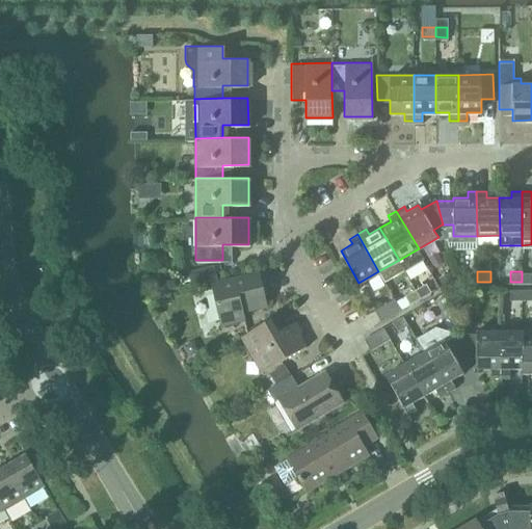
[(531,282),(531,271),(522,271),(522,282),(531,282)]
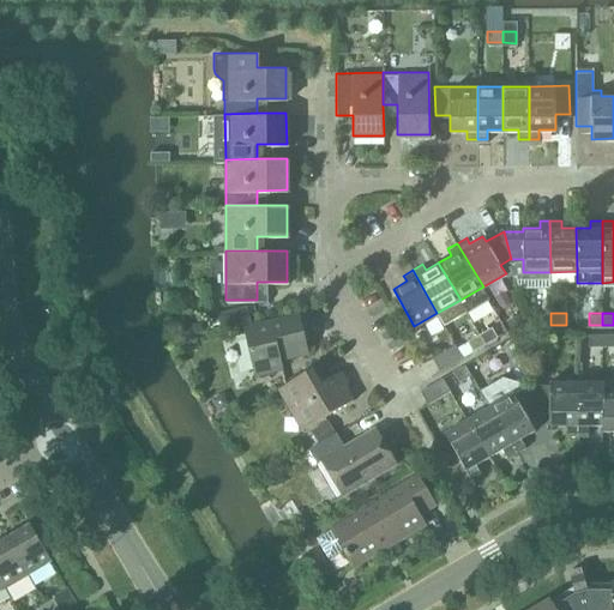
[(278,357),(306,350),(299,314),(245,326),(256,372),(281,366),(278,357)]
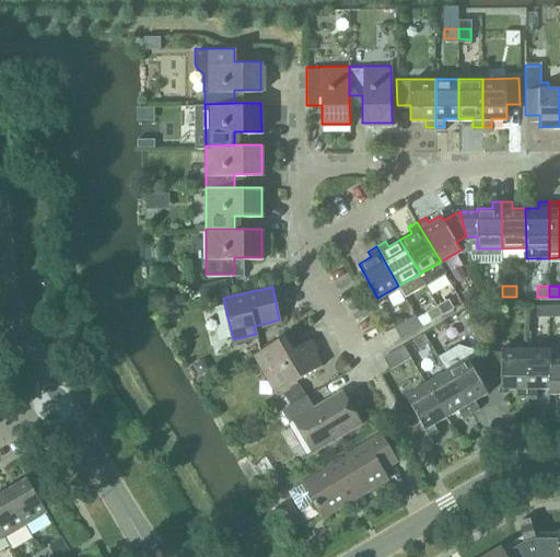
[(438,304),(443,313),(453,306),(448,299),(438,304)]
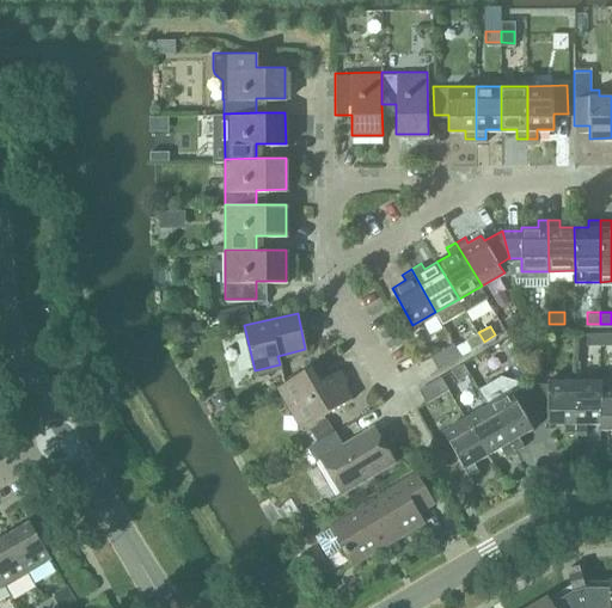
[(611,342),(611,330),(601,331),(601,343),(611,342)]
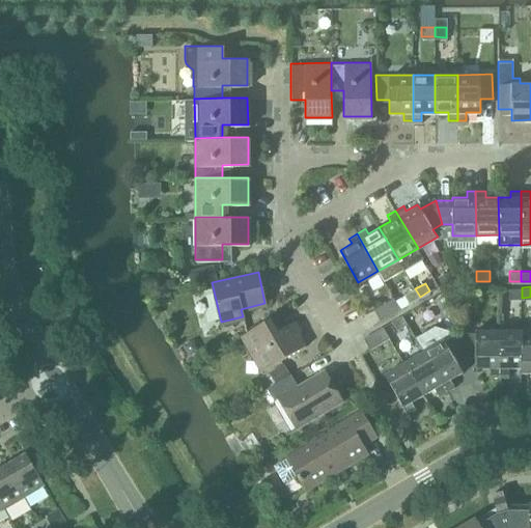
[(508,287),(508,298),(522,298),(522,287),(508,287)]
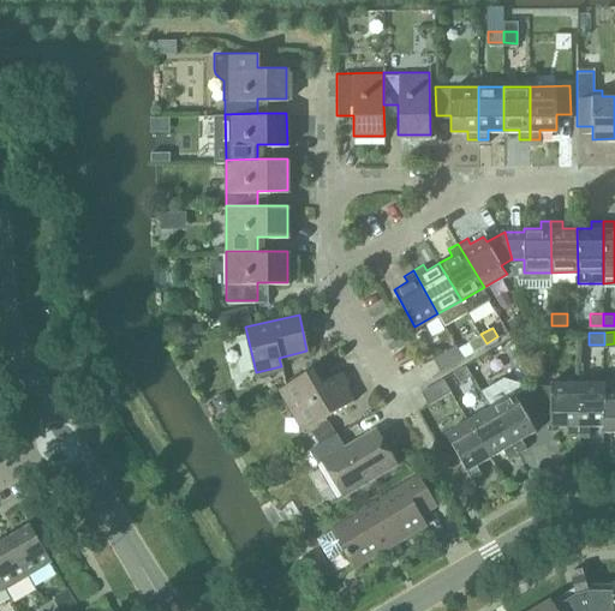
[(470,341),(476,349),(487,343),(481,334),(470,341)]
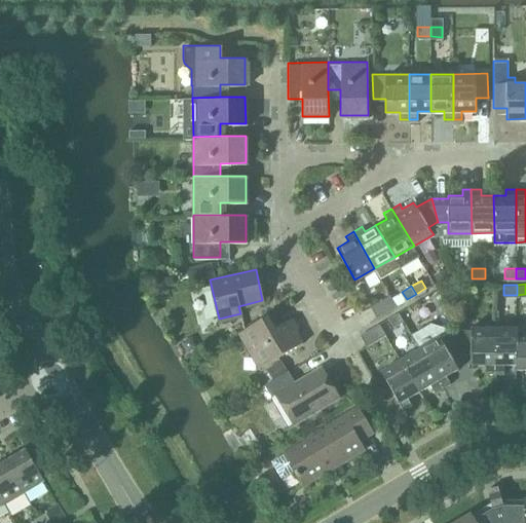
[(376,316),(396,304),(388,293),(369,304),(376,316)]
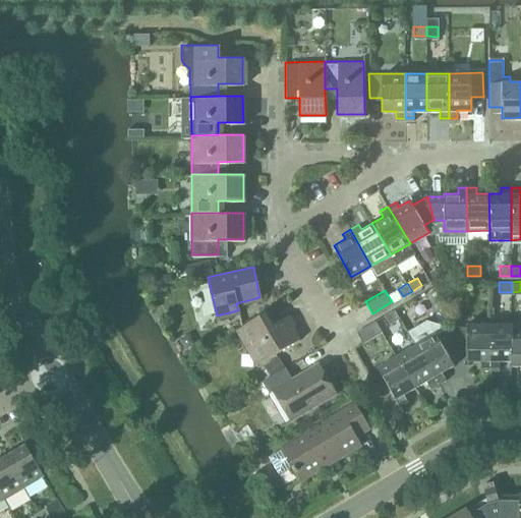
[(256,363),(262,360),(299,338),(292,326),(295,325),(288,313),(277,321),(270,308),(235,329),(256,363)]
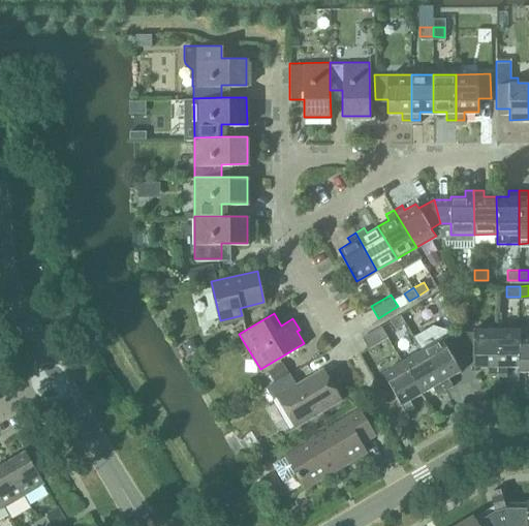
[(395,328),(405,322),(400,313),(390,319),(395,328)]
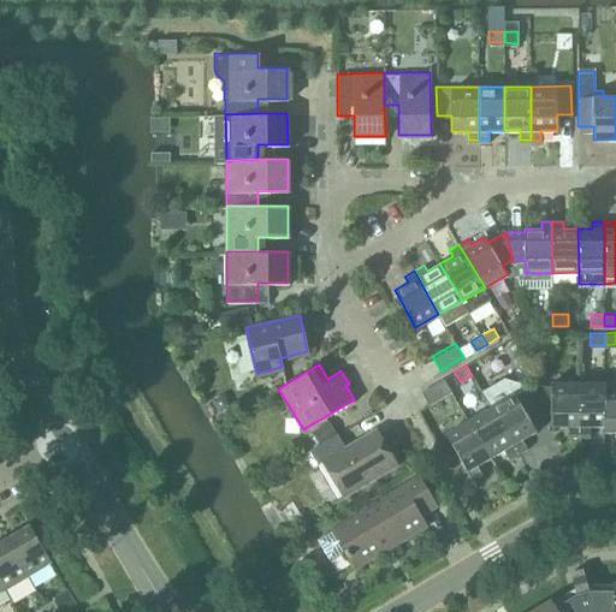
[(443,376),(434,382),(421,390),(428,403),(451,391),(443,376)]
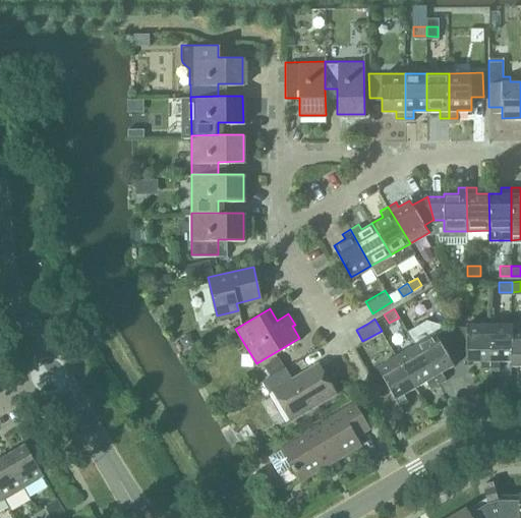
[(453,334),(457,349),(466,349),(466,360),(480,360),(480,368),(489,368),(489,322),(467,322),(467,325),(450,324),(453,334)]
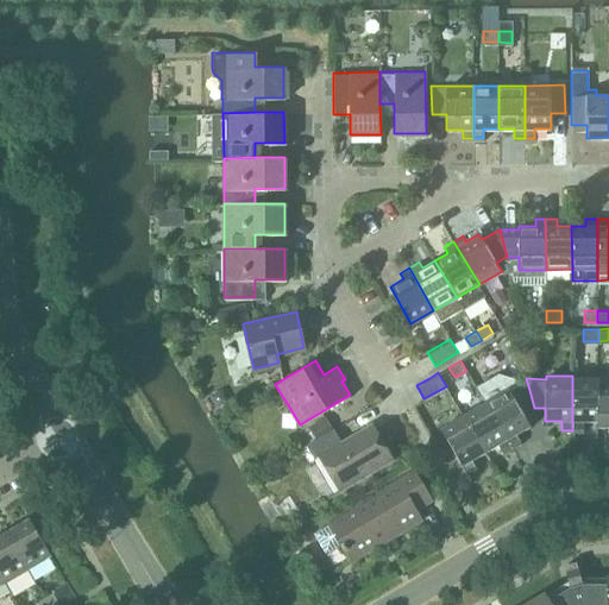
[(572,376),(572,430),(582,430),(582,421),(597,421),(598,421),(597,383),(597,377),(572,376)]
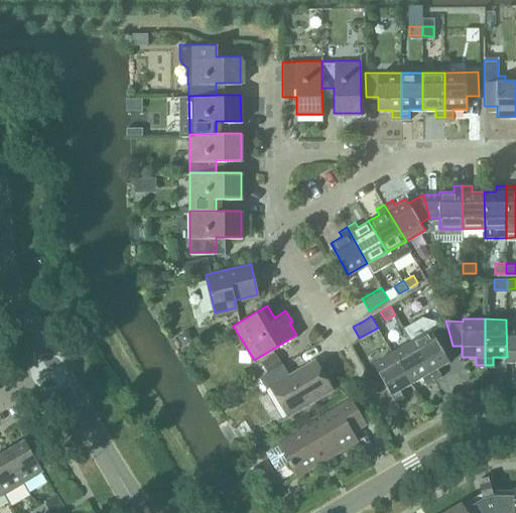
[(448,331),(445,321),(430,330),(430,329),(410,341),(433,379),(441,374),(436,367),(448,360),(442,351),(452,346),(453,346),(448,331)]
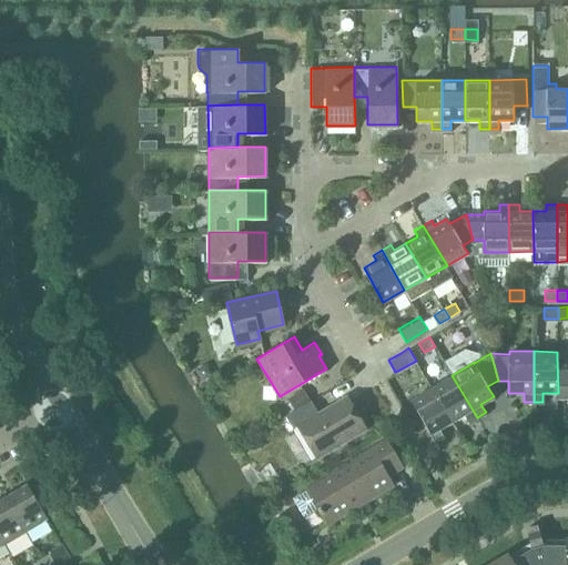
[(558,393),(557,393),(557,397),(567,396),(567,356),(557,357),(558,393)]
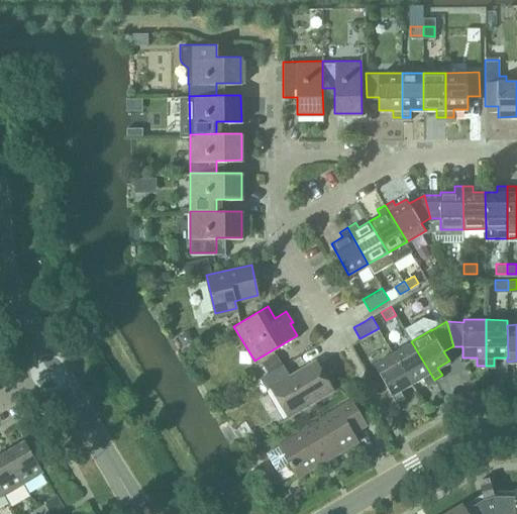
[(393,352),(411,384),(422,377),(426,384),(434,380),(411,341),(393,352)]
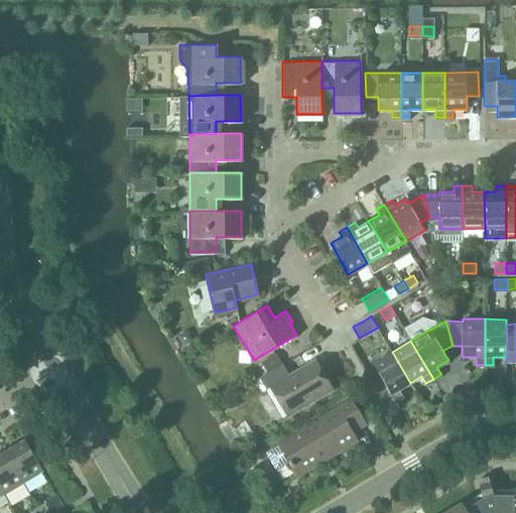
[(282,362),(276,352),(261,361),(262,363),(256,366),(260,372),(266,369),(267,371),(282,362)]
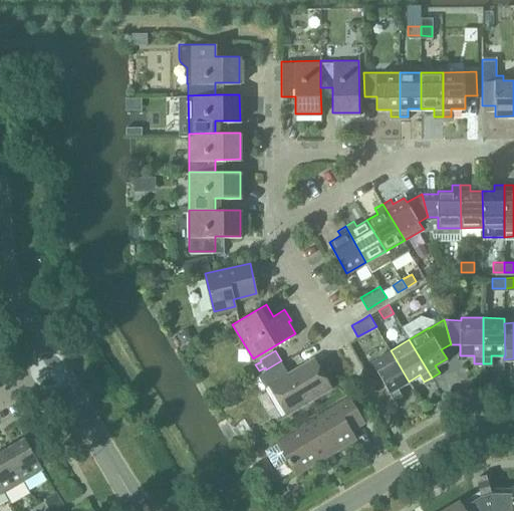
[(409,381),(391,350),(371,361),(395,400),(402,395),(398,389),(409,381)]
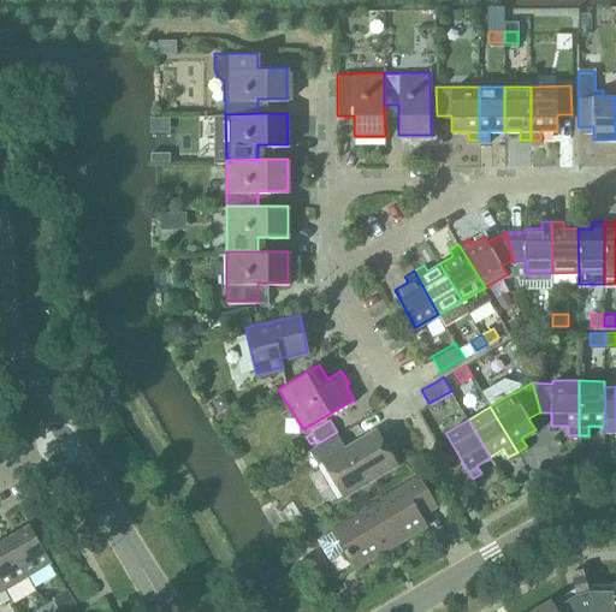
[(344,494),(397,463),(375,427),(345,445),(337,432),(309,449),(318,462),(324,458),(344,494)]
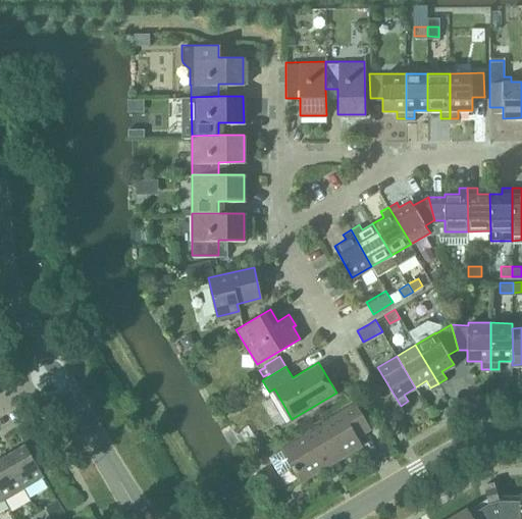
[(279,473),(294,465),(301,478),(360,444),(355,435),(368,427),(355,404),(282,447),(282,448),(268,456),(279,473)]
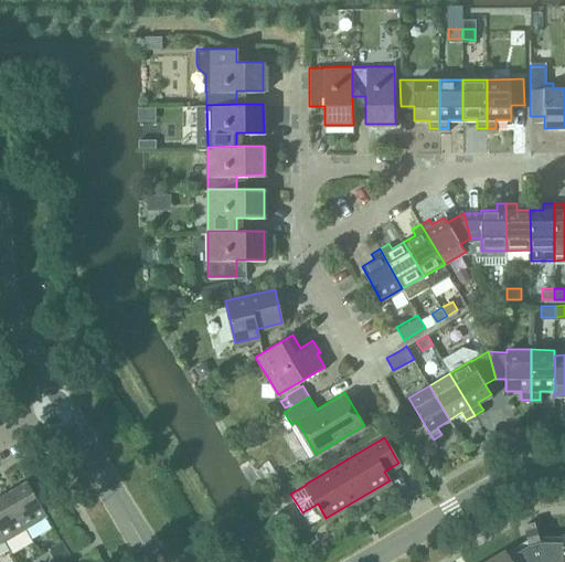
[(6,495),(25,527),(45,516),(28,483),(6,495)]
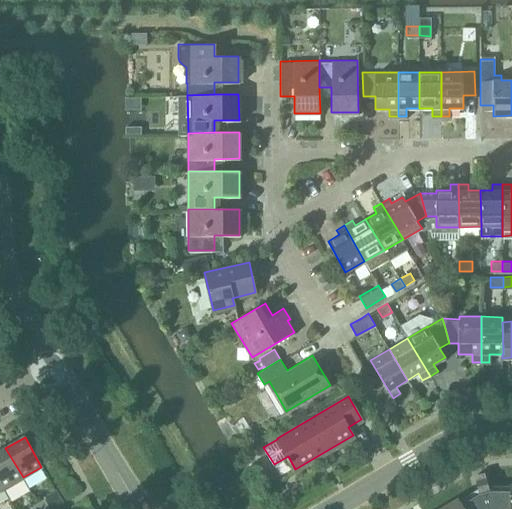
[(23,477),(5,448),(0,450),(0,481),(4,488),(23,477)]
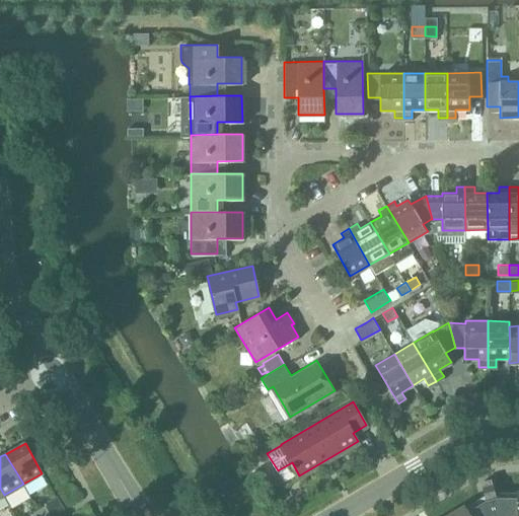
[(485,494),(494,492),(490,477),(480,481),(485,494)]
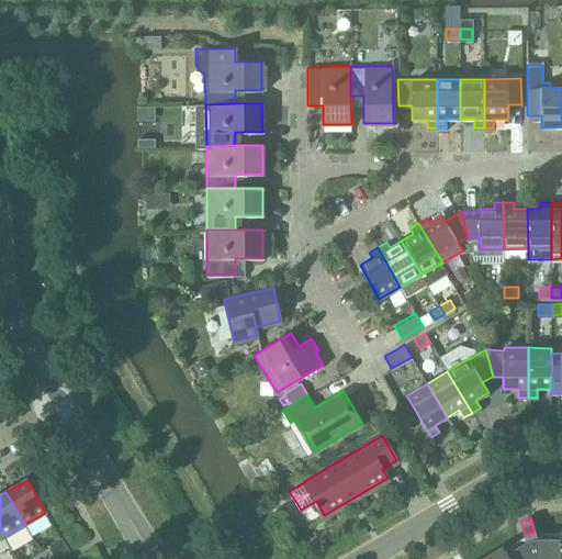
[(561,558),(561,530),(560,532),(560,538),(538,538),(525,543),(507,554),(503,547),(481,558),(561,558)]
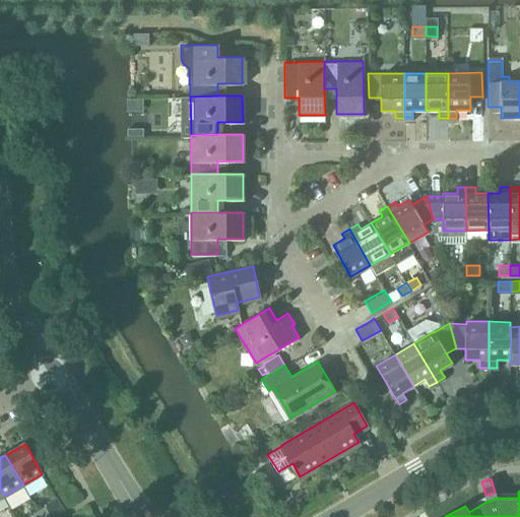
[(38,510),(42,516),(49,516),(51,516),(44,505),(38,510)]
